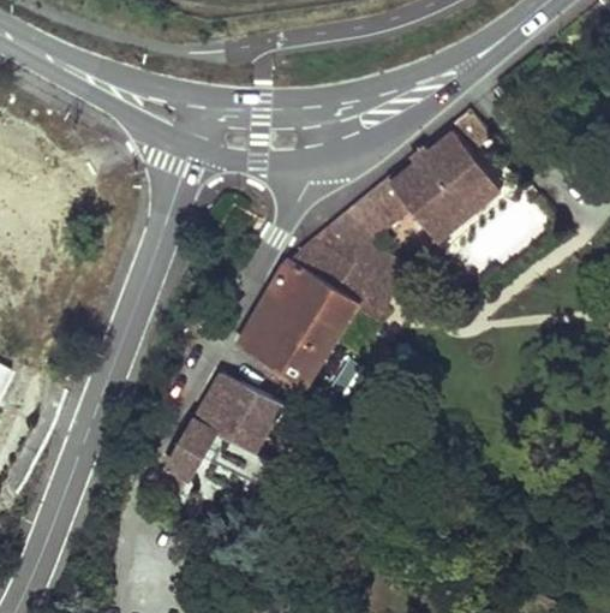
[(609,0),(598,0),(609,12),(609,0)]
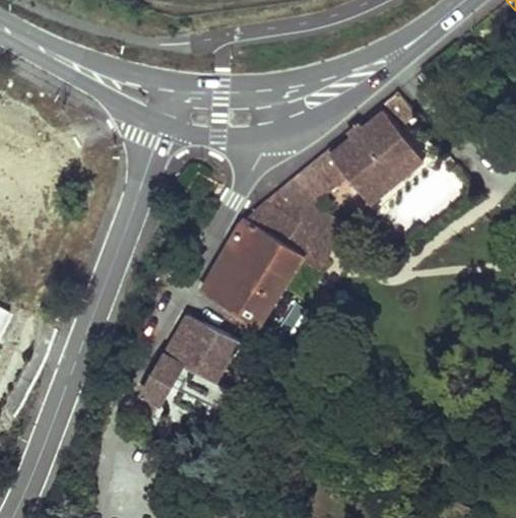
[(309,207),(346,177),(369,203),(422,159),(396,129),(412,115),(394,93),(258,205),(250,212),(244,218),(240,222),(237,228),(213,266),(199,292),(217,304),(214,308),(221,312),(223,308),(254,328),(299,259),(318,271),(345,229),(322,213),(321,215),(309,207)]
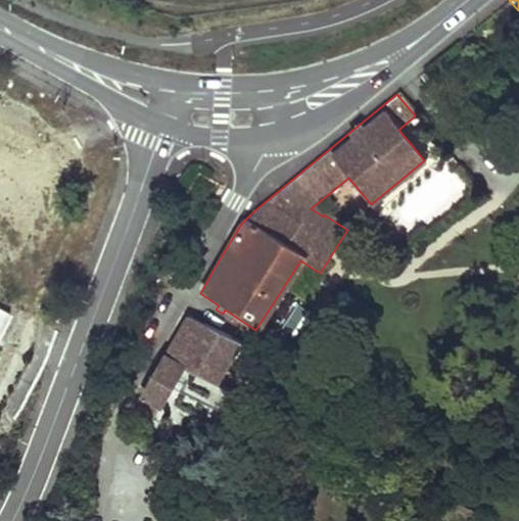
[(12,299),(0,293),(0,312),(5,315),(12,299)]
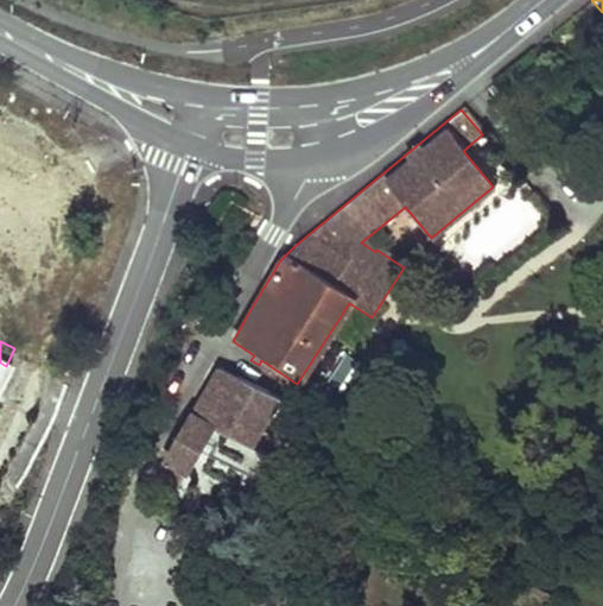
[(375,365),(385,349),(372,341),(362,357),(375,365)]
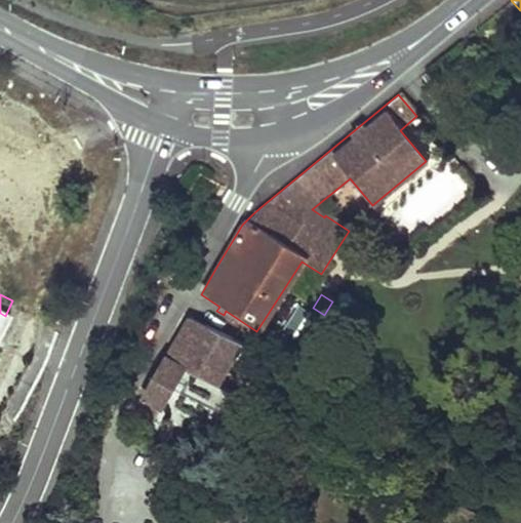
[(164,359),(215,386),(239,345),(187,319),(174,340),(164,359)]
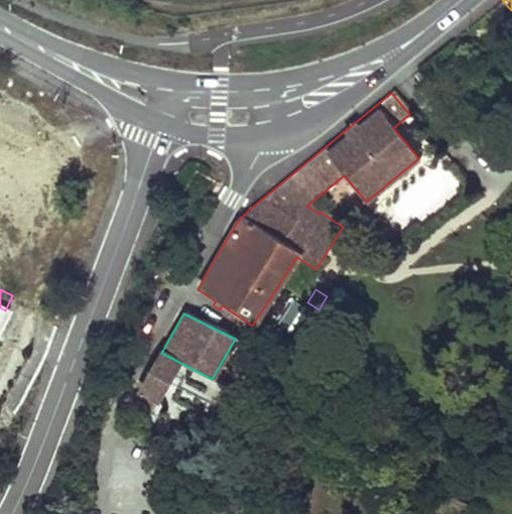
[(264,371),(270,360),(251,351),(245,362),(264,371)]
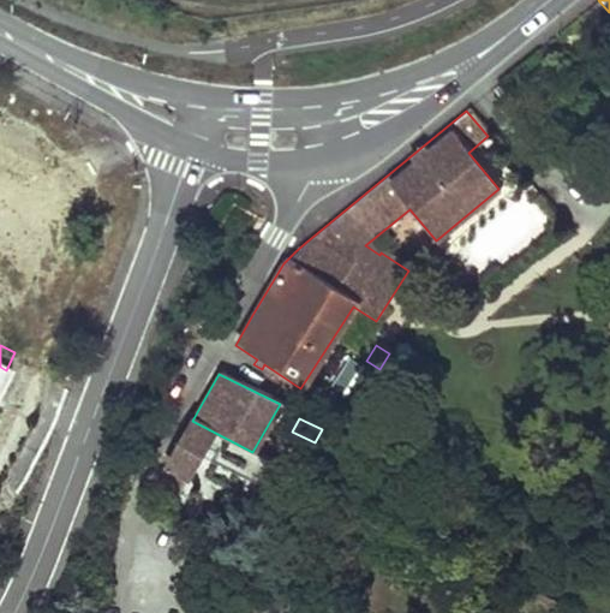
[(154,486),(175,498),(205,441),(217,447),(210,462),(238,476),(240,471),(252,452),(192,421),(168,460),(154,486)]
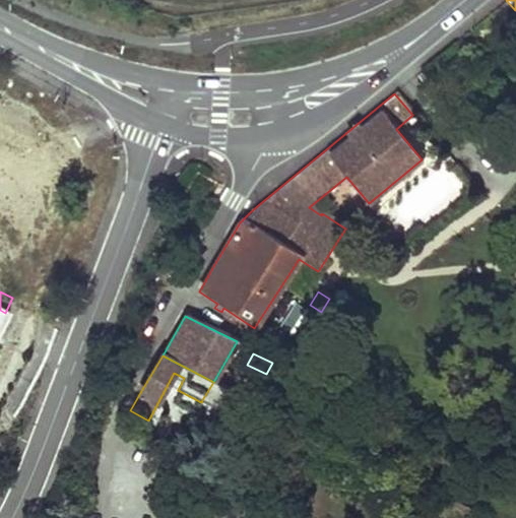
[(203,398),(218,406),(226,403),(232,392),(213,382),(203,398)]
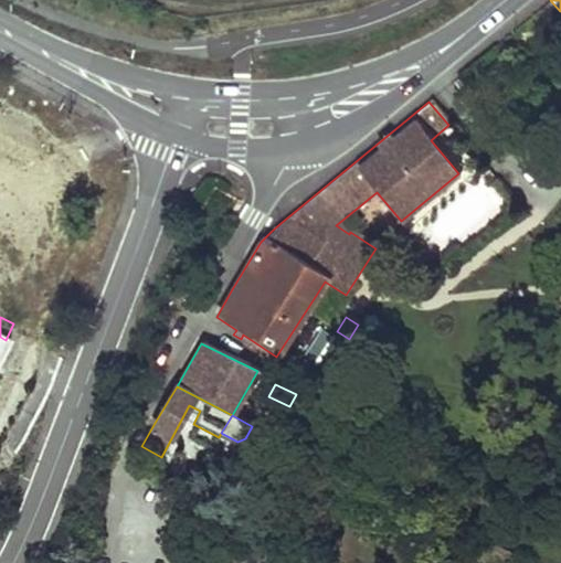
All buildings are outlined.
